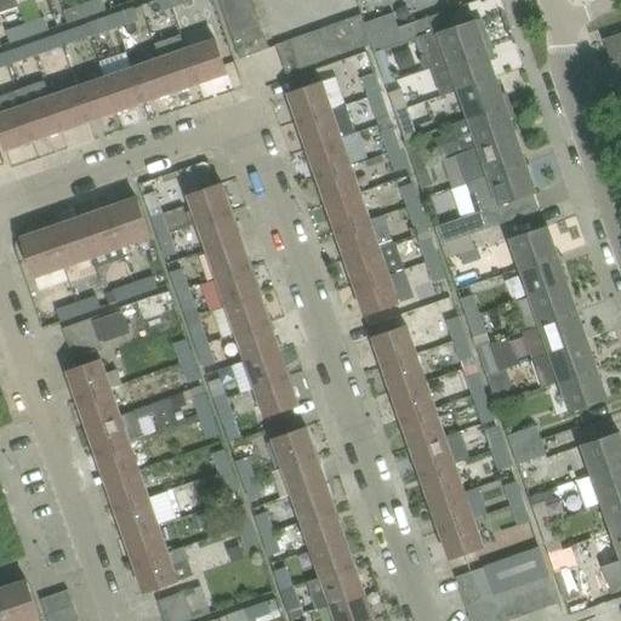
[(17,0),(0,0),(0,10),(18,4),(18,3),(17,0)]
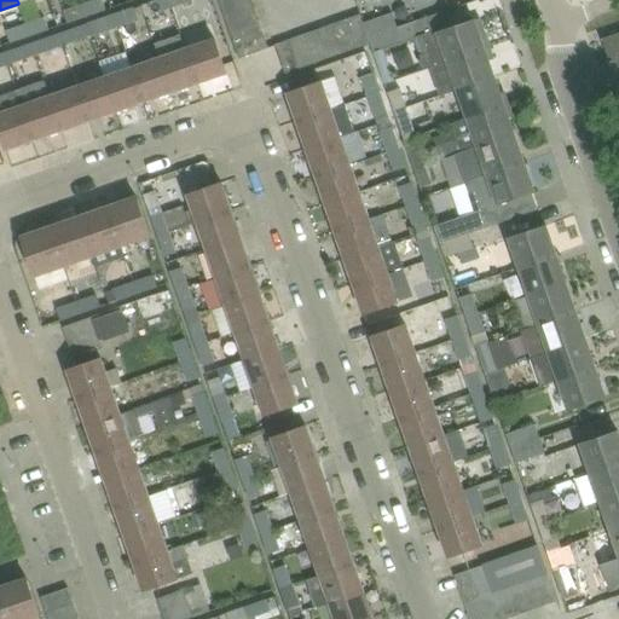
[(103,0),(93,0),(84,4),(87,16),(106,10),(103,0)]
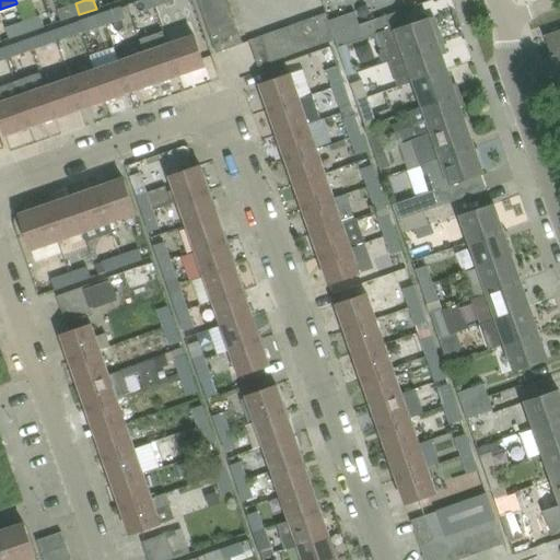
[(155,7),(152,0),(141,0),(135,2),(139,13),(155,7)]
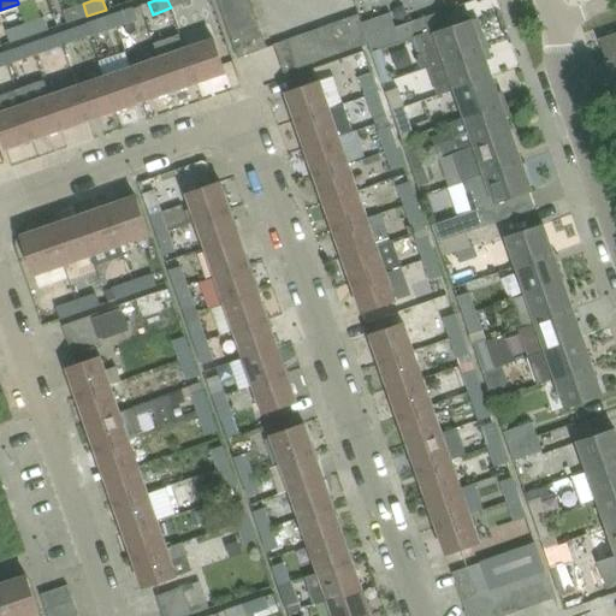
[(253,6),(250,0),(224,0),(220,1),(225,16),(253,6)]
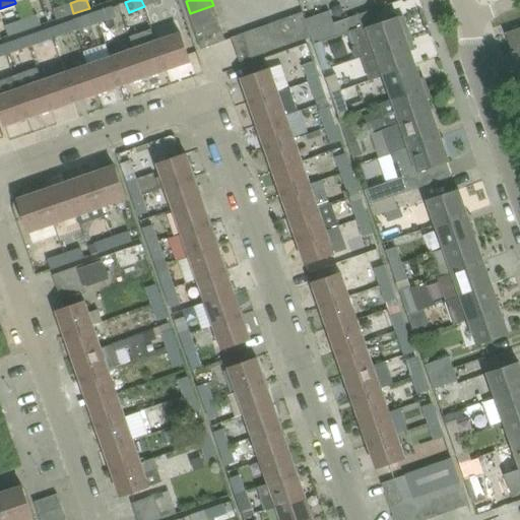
[(73,13),(70,3),(54,9),(58,19),(73,13)]
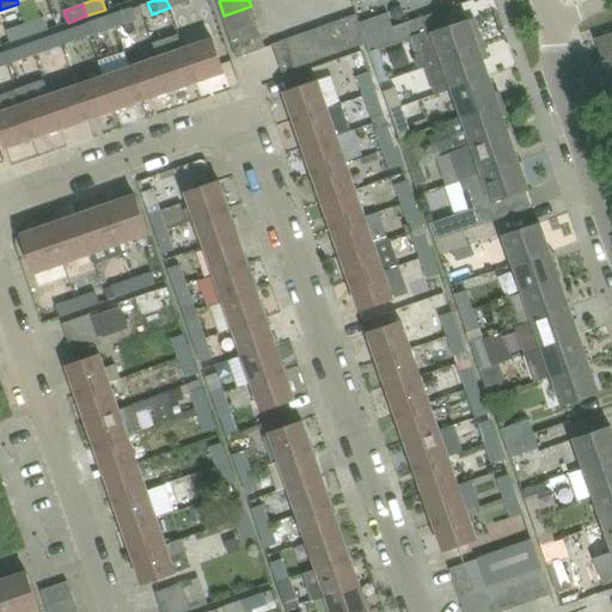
[(447,7),(450,20),(472,18),(470,4),(447,7)]
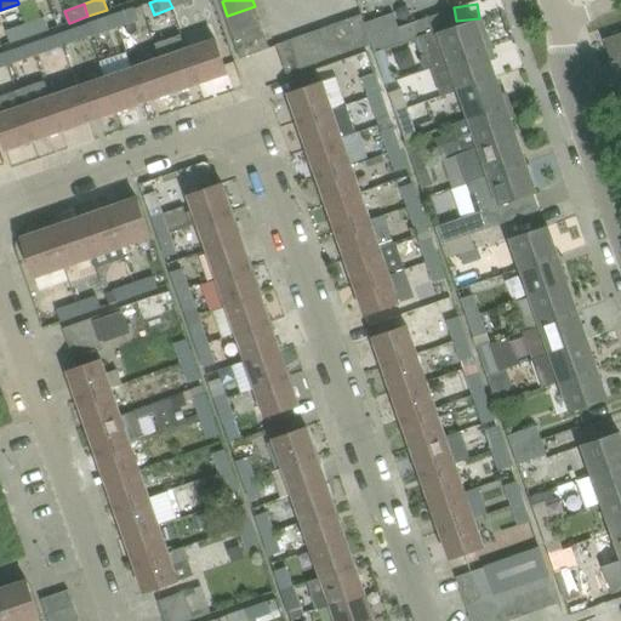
[(260,21),(255,6),(227,16),(232,30),(260,21)]
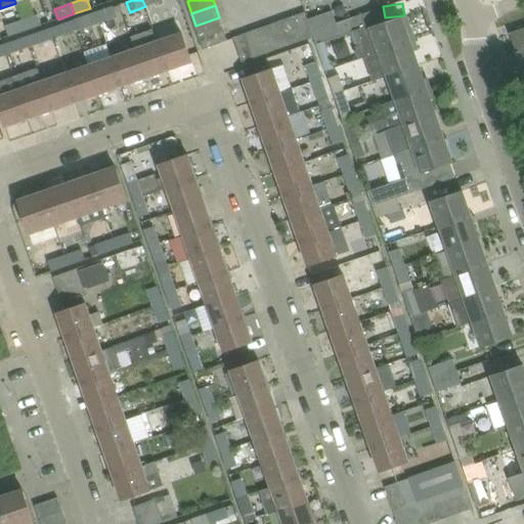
[(114,6),(96,12),(99,23),(118,16),(114,6)]
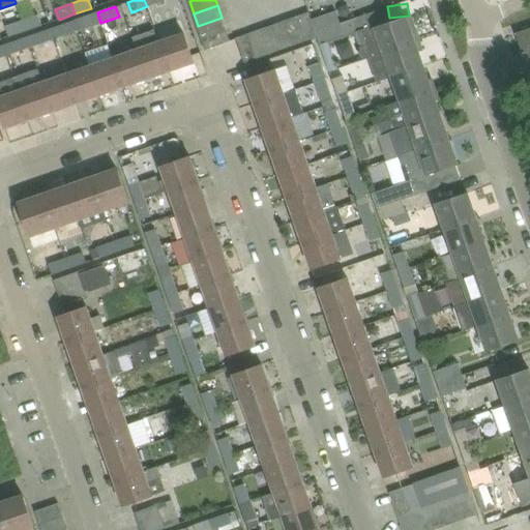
[(342,24),(336,10),(329,12),(310,20),(315,34),(342,24)]
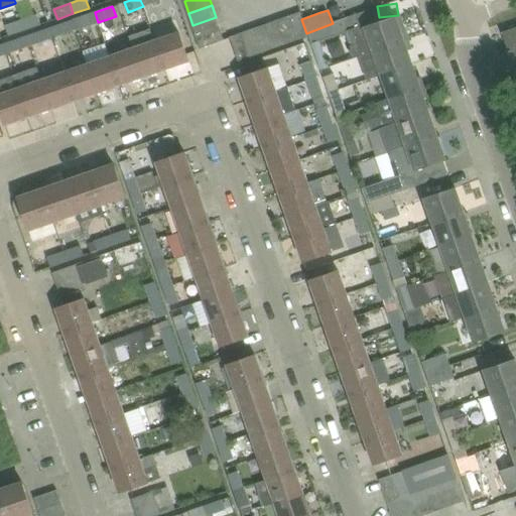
[(98,22),(95,12),(72,20),(76,30),(98,22)]
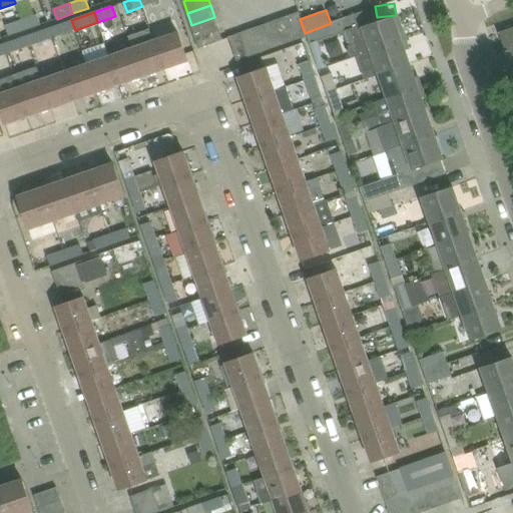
[(305,35),(305,33),(300,19),(297,12),(286,16),(294,40),(305,35)]
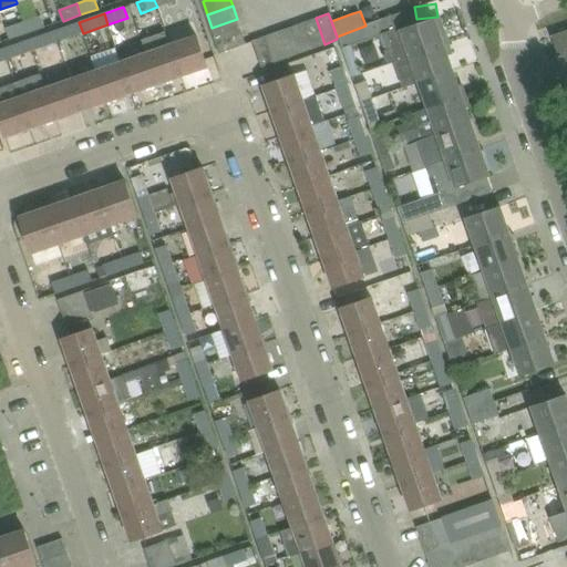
[(42,16),(24,21),(28,32),(45,27),(42,16)]
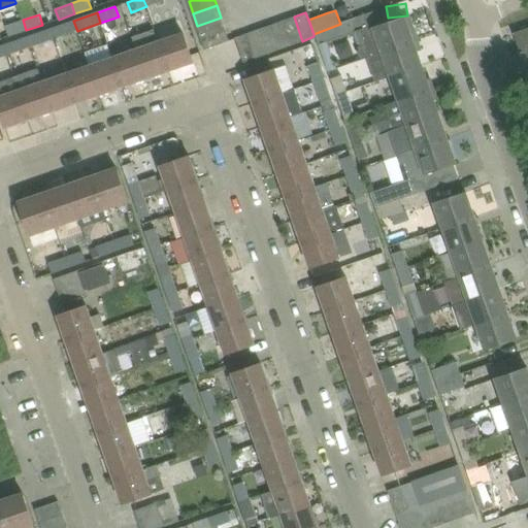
[(356,32),(368,28),(364,15),(340,24),(314,34),(314,36),(315,36),(319,45),(328,42),(356,32)]
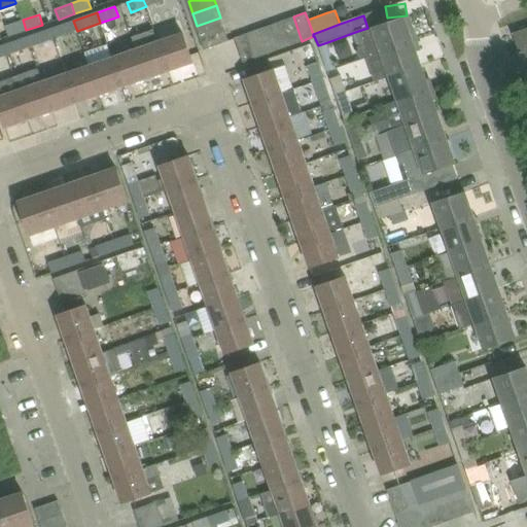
[(302,41),(293,16),(281,22),(290,45),(302,41)]
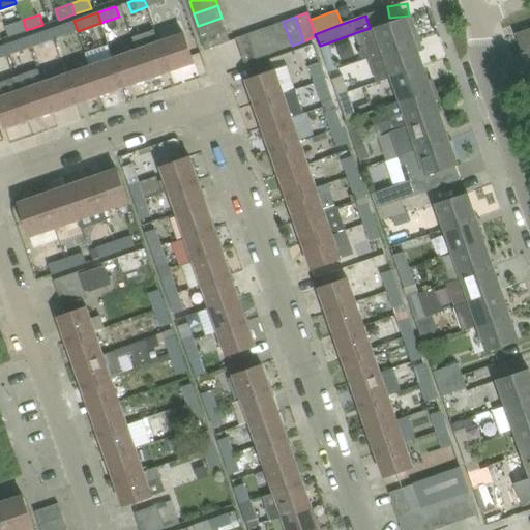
[(226,30),(222,18),(198,26),(202,38),(226,30)]
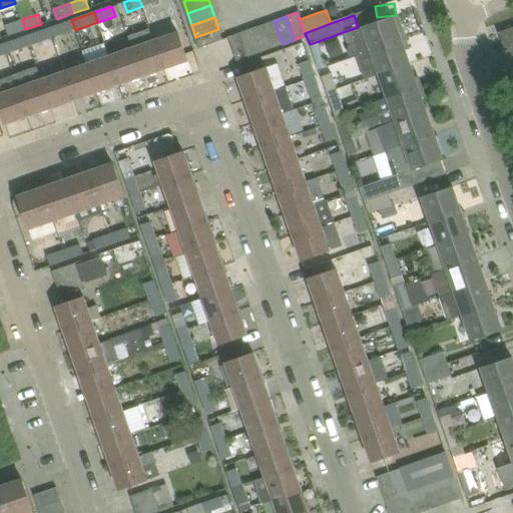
[(402,40),(394,17),(359,29),(358,27),(346,31),(351,45),(348,46),(352,58),(371,51),(402,40)]
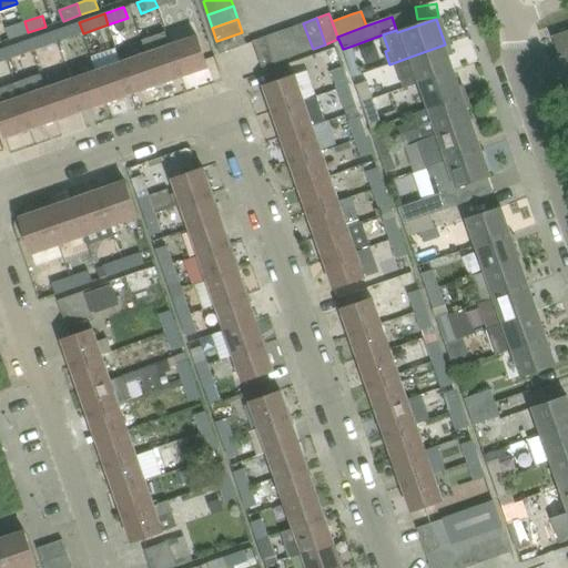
[(28,32),(24,21),(9,27),(12,38),(28,32)]
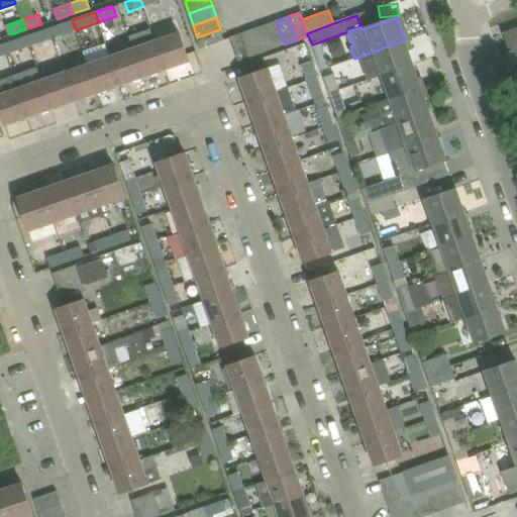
[(76,30),(72,20),(49,28),(53,38),(76,30)]
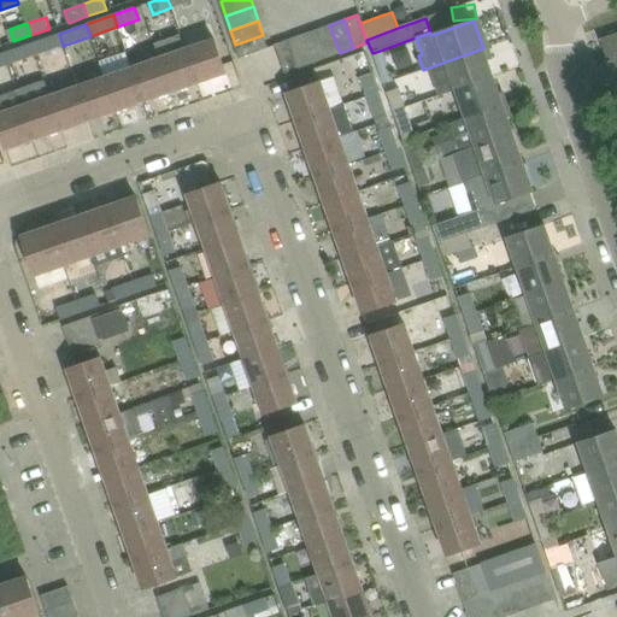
[(209,25),(182,34),(187,47),(186,48),(198,82),(225,72),(213,39),(209,25)]
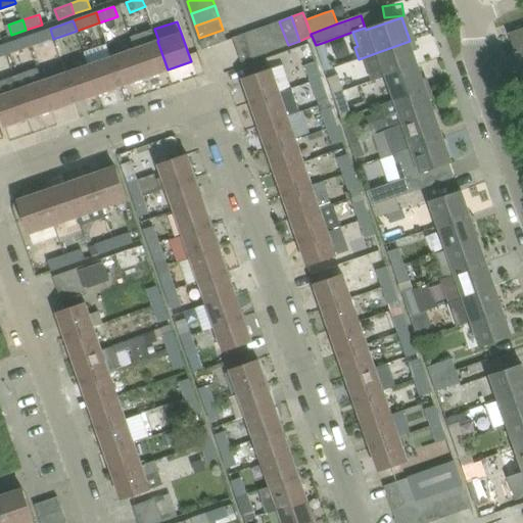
[(288,45),(279,21),(268,26),(277,49),(288,45)]
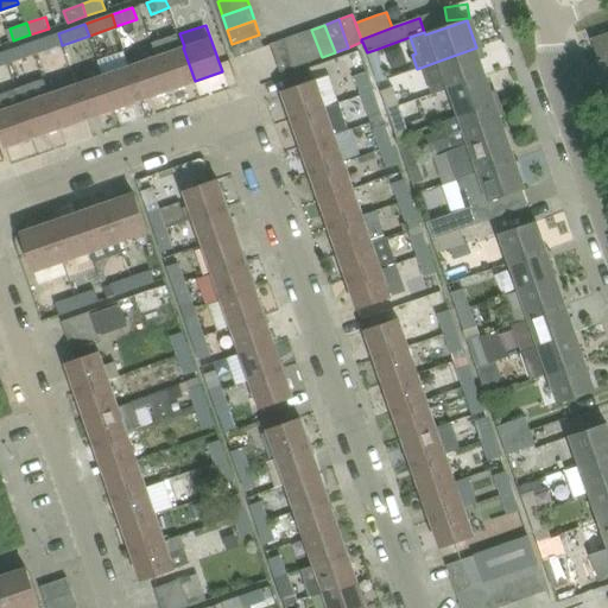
[(322,57),(311,30),(298,35),(308,62),(322,57)]
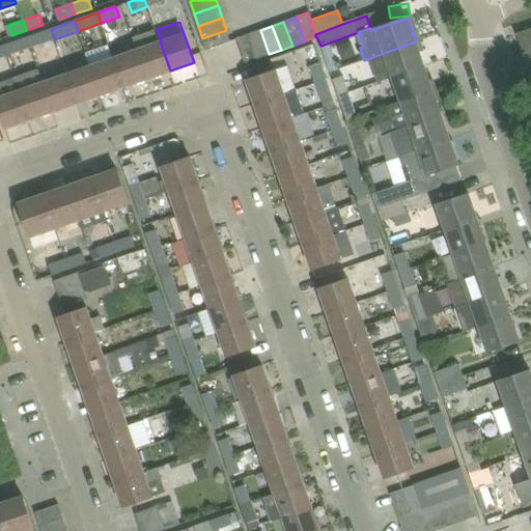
[(530,26),(518,31),(527,57),(530,55),(530,26)]
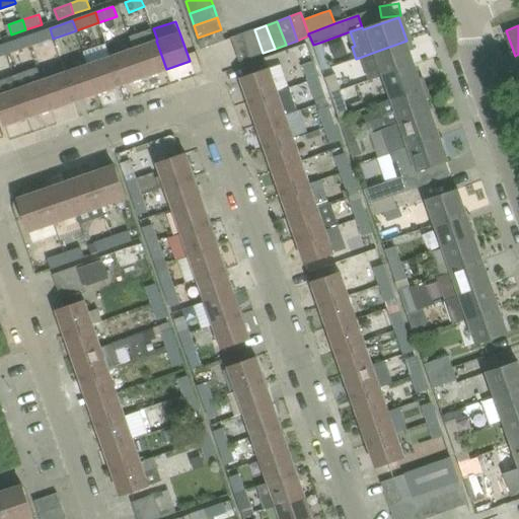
[(53,39),(50,28),(32,33),(36,45),(53,39)]
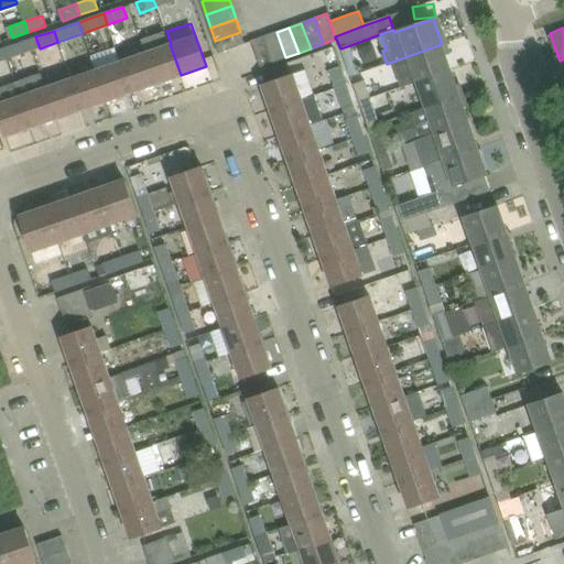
[(165,31),(141,40),(145,53),(155,84),(181,75),(170,44),(165,31)]
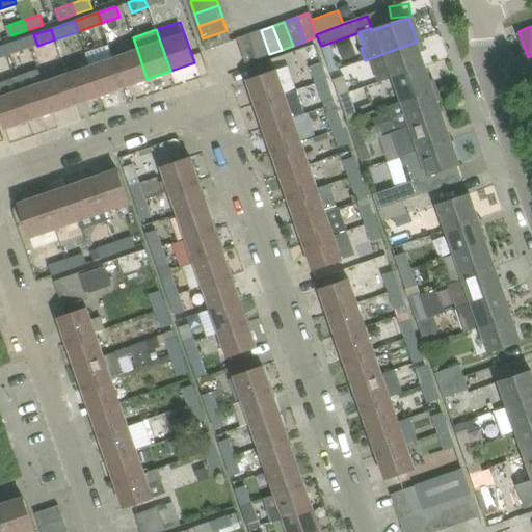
[(231,42),(227,30),(203,38),(207,50),(231,42)]
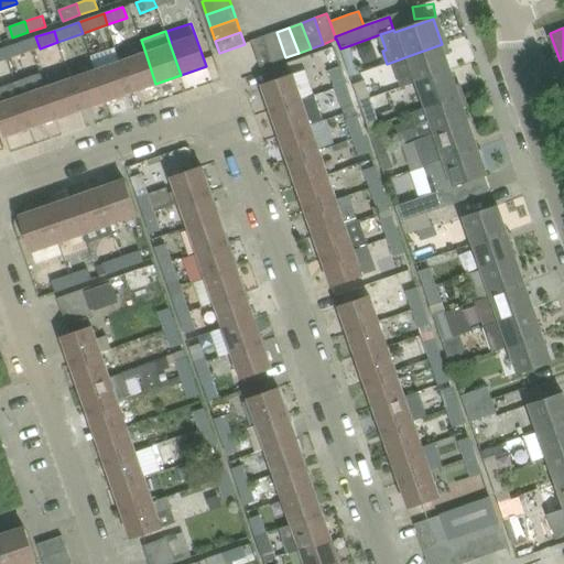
[(285,57),(277,32),(263,36),(273,62),(285,57)]
